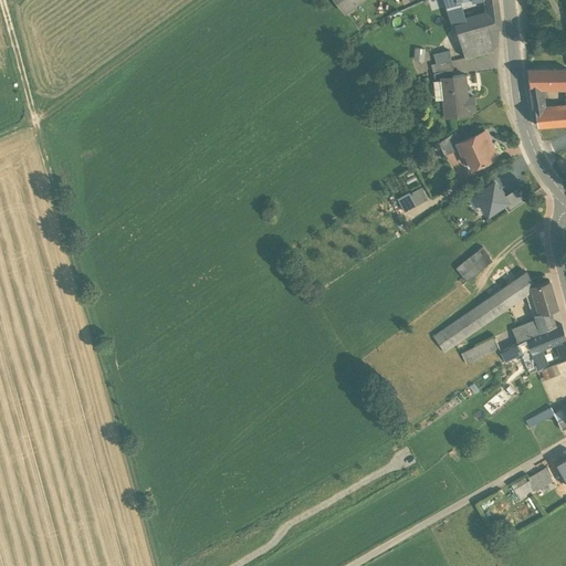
[(360,0),(335,0),(346,13),(360,0)]
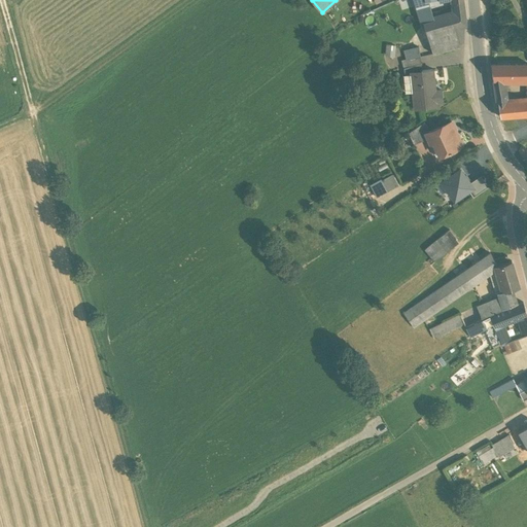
[(424,0),(412,0),(421,27),(424,26),(421,18),(421,16),(417,4),(425,1),(424,0)]
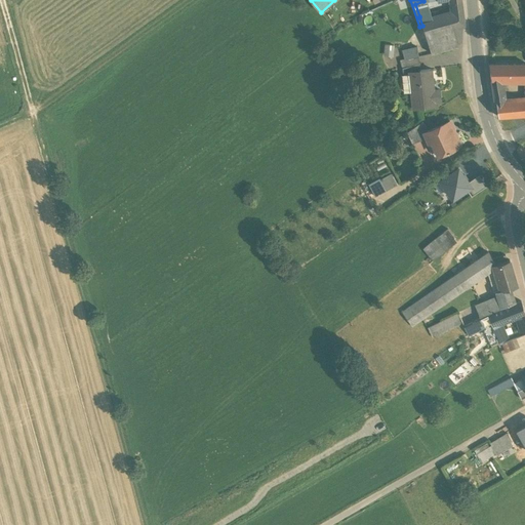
[(422,0),(423,1),(415,4),(419,16),(419,17),(421,25),(433,18),(429,1),(432,0),(422,0)]
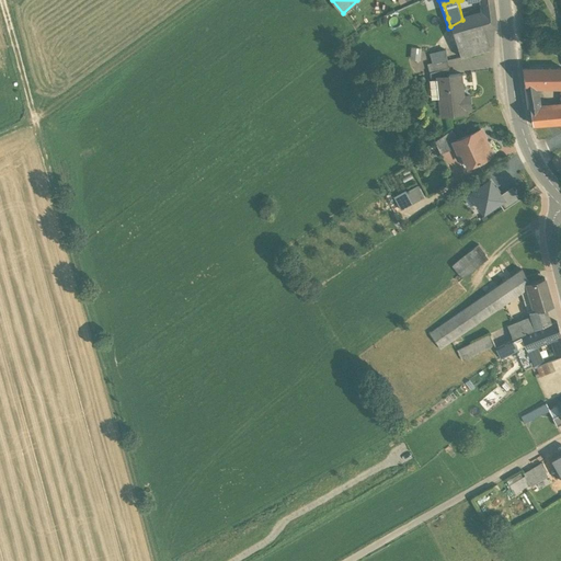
[(493,0),(482,1),(483,13),(494,11),(493,0)]
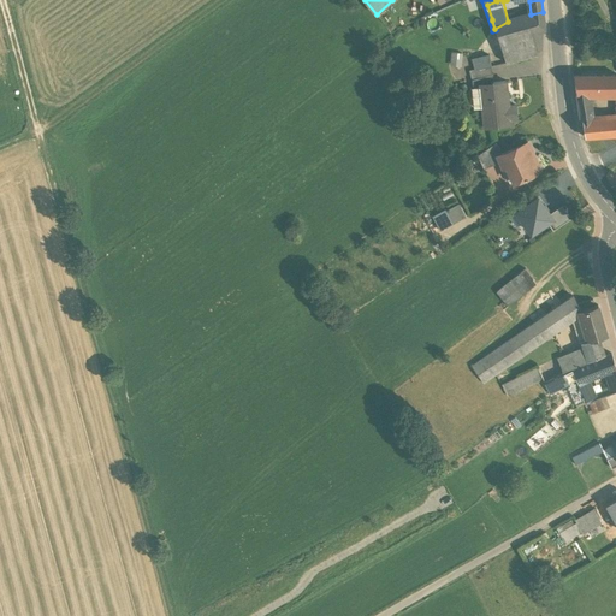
[(531,15),(509,22),(508,22),(495,29),(496,30),(499,42),(531,34),(545,30),(543,12),(531,15)]
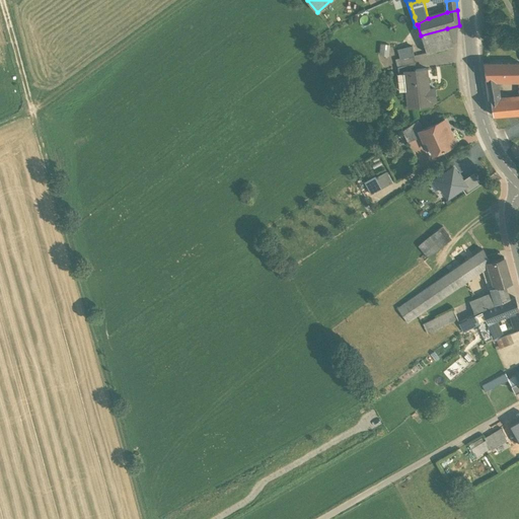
[(447,28),(421,35),(426,54),(452,46),(447,28)]
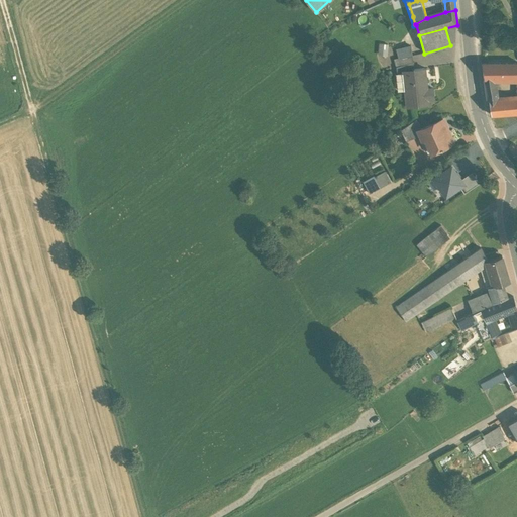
[(389,44),(380,43),(378,57),(388,57),(389,44)]
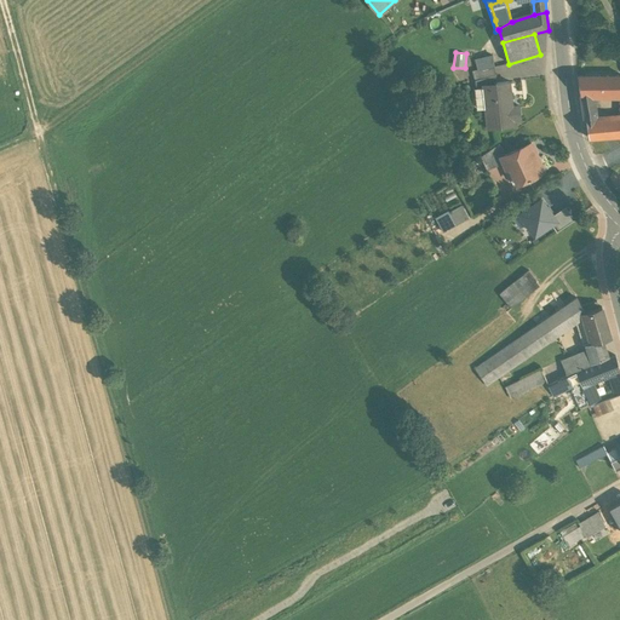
[(472,72),(475,81),(495,75),(493,68),(481,72),(480,70),(472,72)]
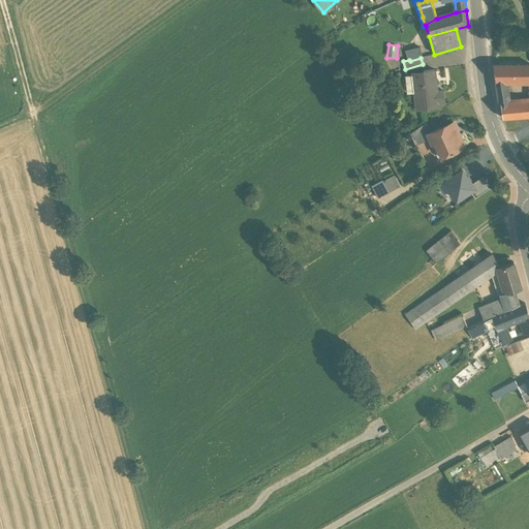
[(528,63),(502,64),(492,65),(495,85),(504,84),(504,80),(528,80),(528,63)]
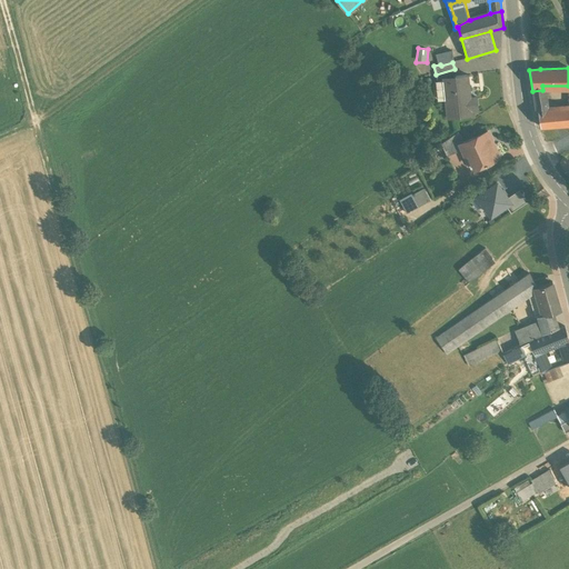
[(455,69),(436,75),(437,81),(443,81),(443,80),(455,79),(455,77),(456,77),(455,69)]
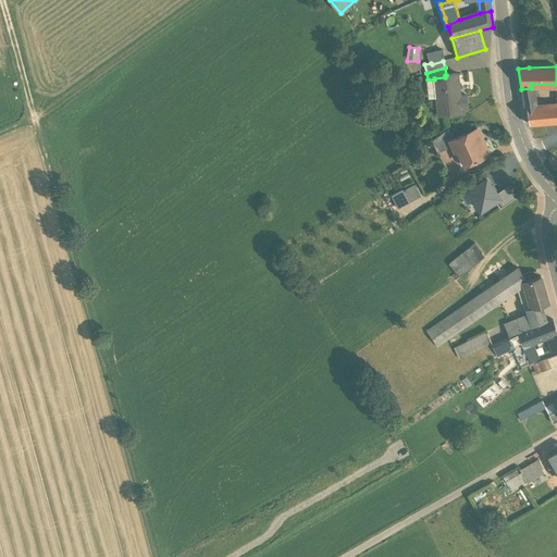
[(446,75),(445,75),(445,77),(434,78),(434,79),(437,115),(459,113),(459,108),(468,108),(467,95),(460,96),(457,73),(446,75)]
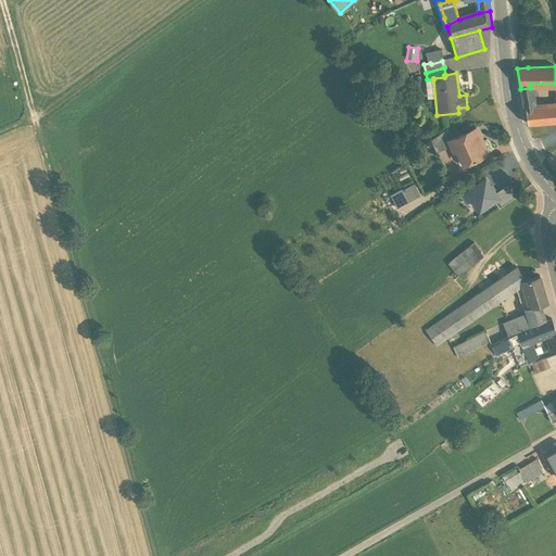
[(530,88),(520,89),(523,108),(525,108),(534,106),(532,99),(530,88)]
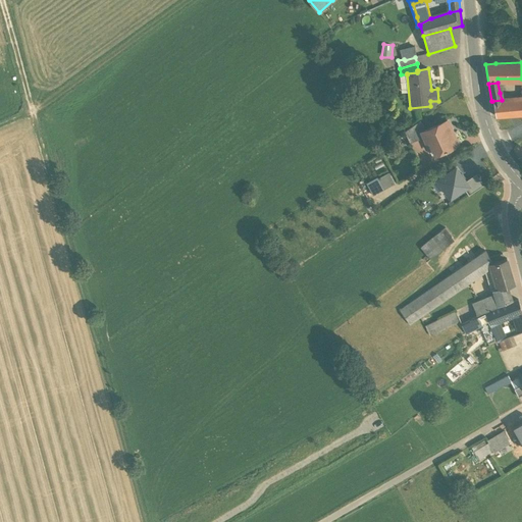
[(521,98),(502,100),(492,101),(496,116),(521,114),(521,98)]
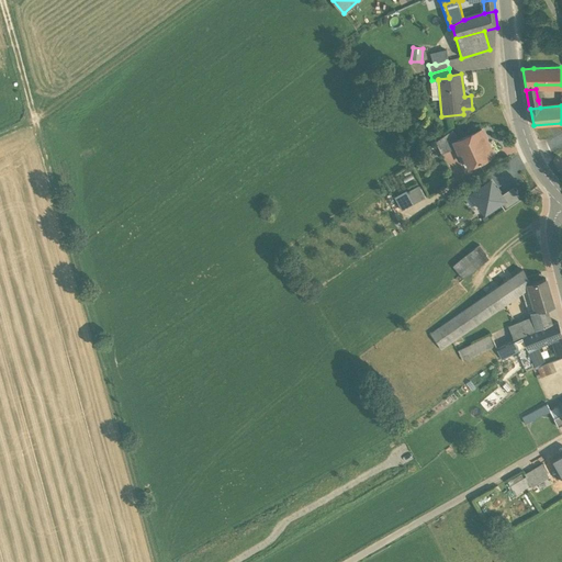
[(452,130),(435,142),(441,155),(456,148),(453,142),(457,141),(452,130)]
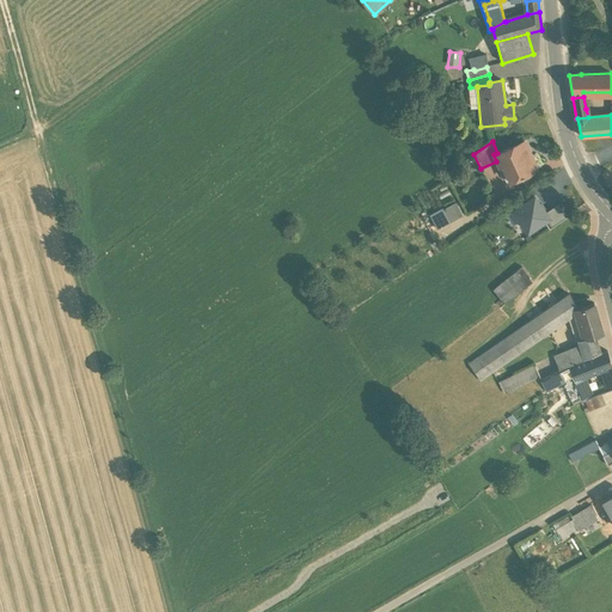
[(497,153),(494,154),(496,161),(500,167),(506,164),(513,179),(521,177),(525,176),(525,175),(537,170),(524,141),(497,153)]
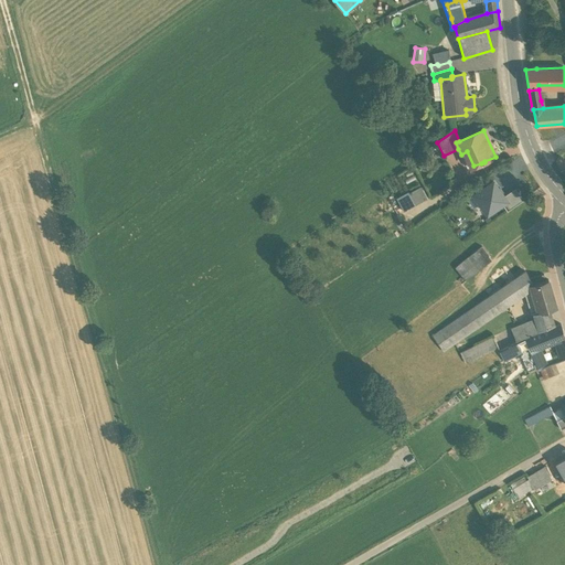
[(467,151),(461,155),(467,169),(473,166),(467,151)]
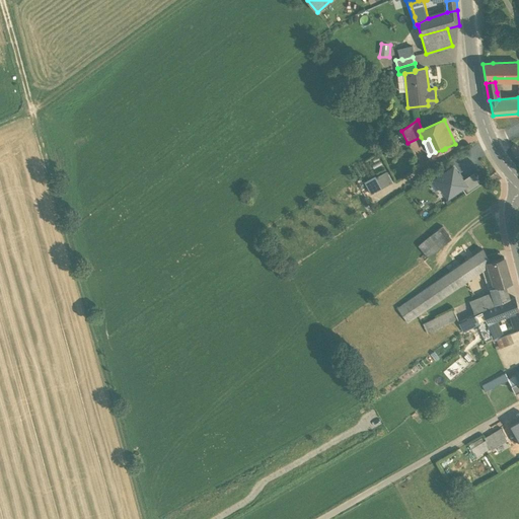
[(462,181),(453,168),(436,179),(448,196),(454,192),(464,184),(462,181)]
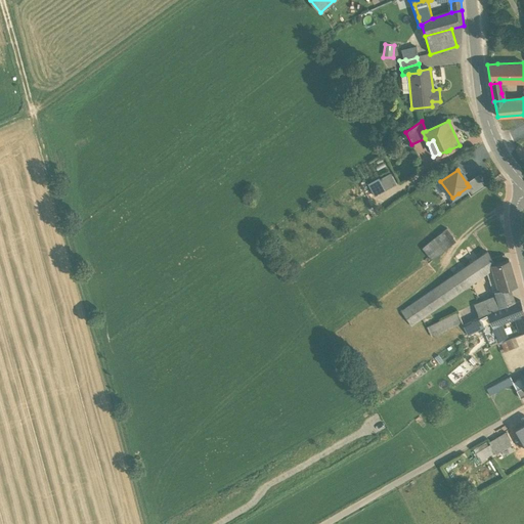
[(485,187),(478,176),(467,183),(469,186),(459,193),(460,195),(466,191),(470,198),(485,187)]
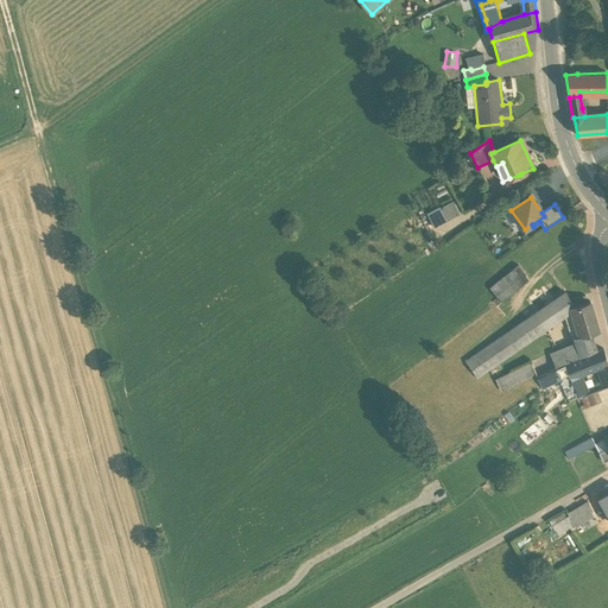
[(441,210),(429,216),(434,228),(445,222),(441,210)]
